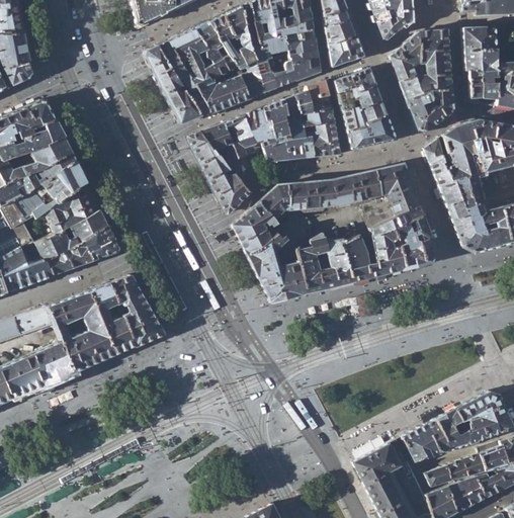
[(0,0),(0,31),(24,32),(17,0),(0,0)]
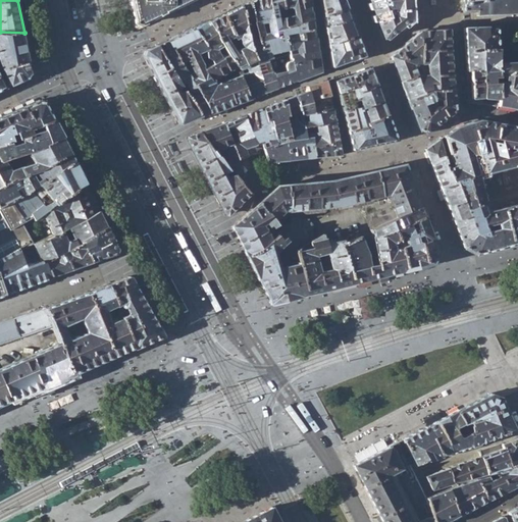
[(134,0),(138,23),(142,27),(197,0),(134,0)]
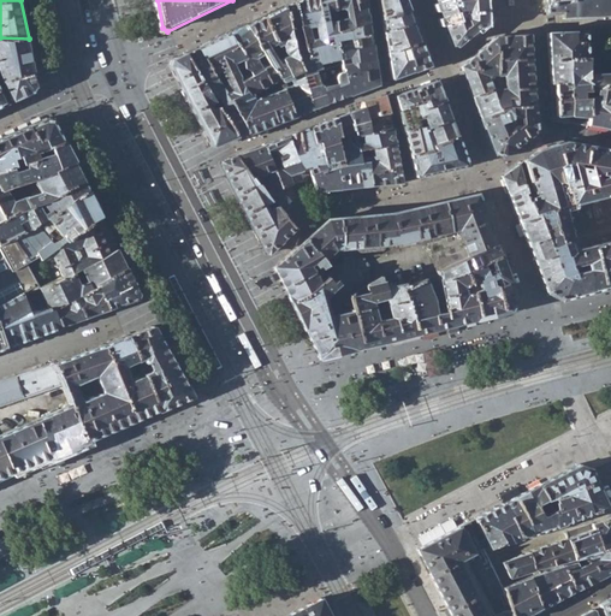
[(218,17),(249,5),(247,0),(237,0),(214,10),(218,17)]
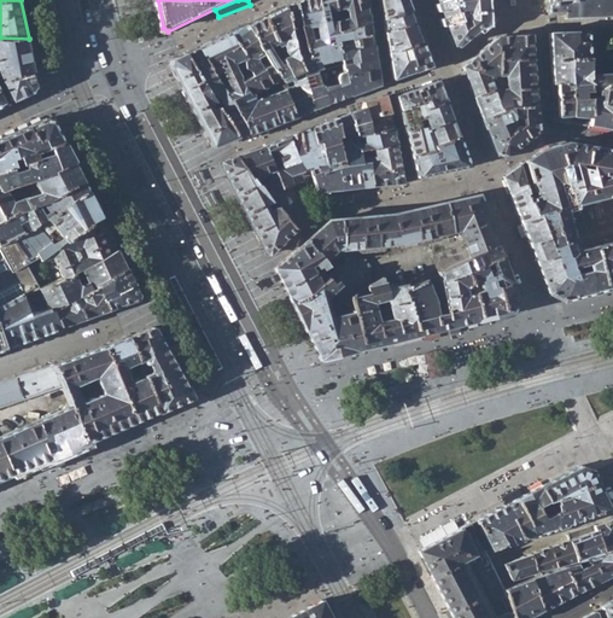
[(321,0),(299,0),(298,1),(307,46),(315,58),(317,63),(320,68),(323,66),(322,62),(342,58),(340,51),(339,39),(333,39),(332,34),(327,34),(323,19),(321,0)]
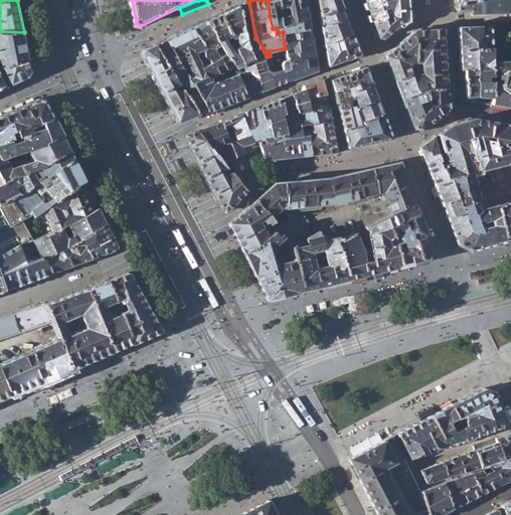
[(268,0),(270,16),(273,28),(277,28),(278,32),(283,32),(284,42),(315,38),(311,15),(283,24),(282,15),(275,16),(274,8),(281,7),(279,0),(268,0)]
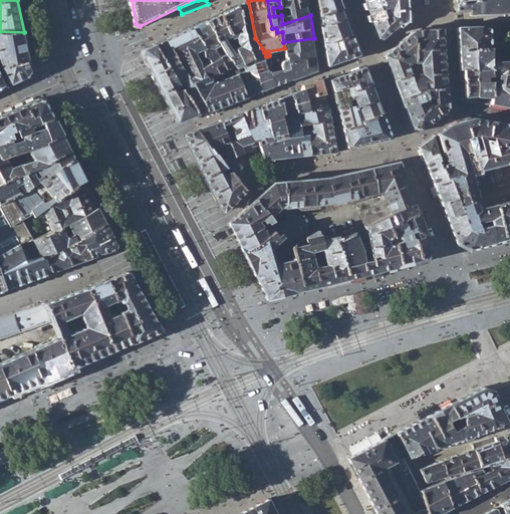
[(278,0),(280,7),(281,15),(282,24),(310,15),(307,0),(278,0)]
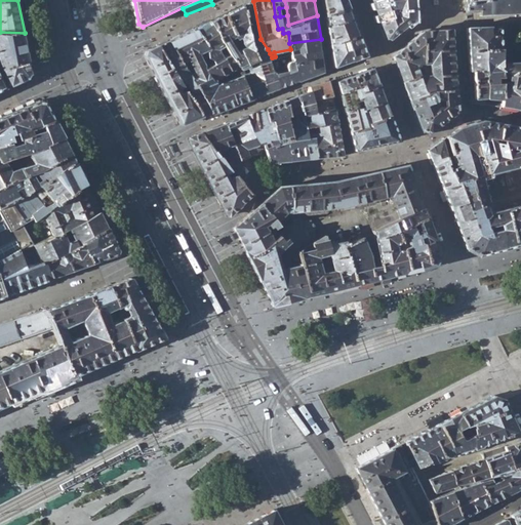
[(326,0),(329,16),(351,8),(347,0),(326,0)]
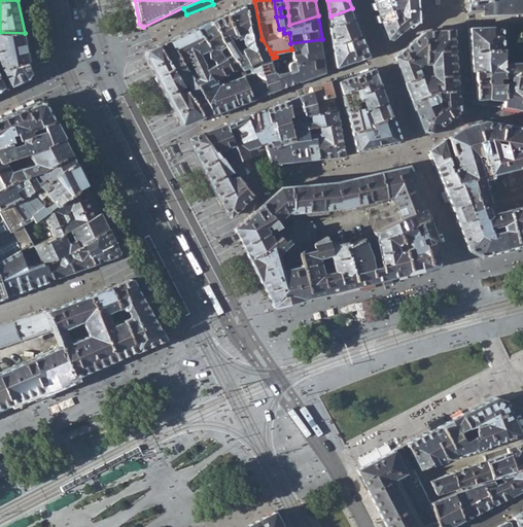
[(416,0),(376,0),(390,37),(393,38),(417,20),(416,0)]
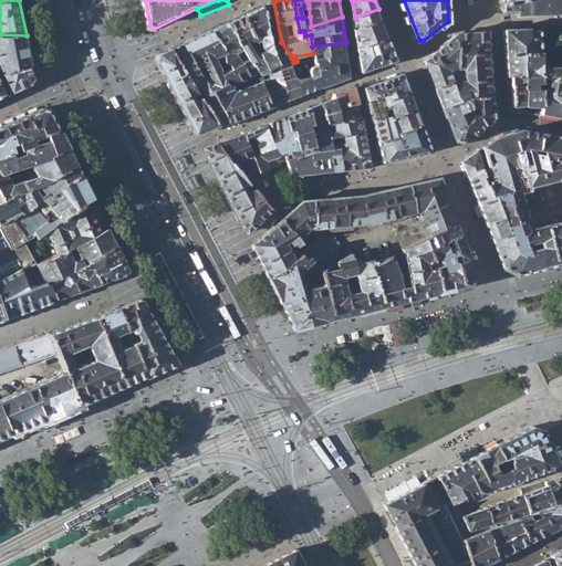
[(561,0),(505,0),(505,2),(506,2),(507,8),(506,8),(506,12),(507,12),(522,11),(522,17),(561,13),(561,0)]
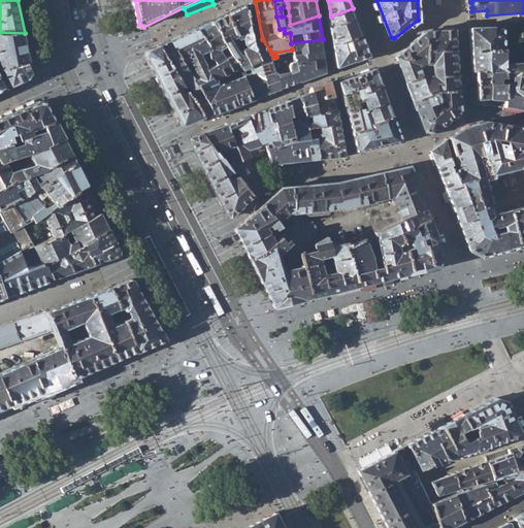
[(255,1),(247,5),(253,39),(257,53),(269,50),(262,39),(255,1)]
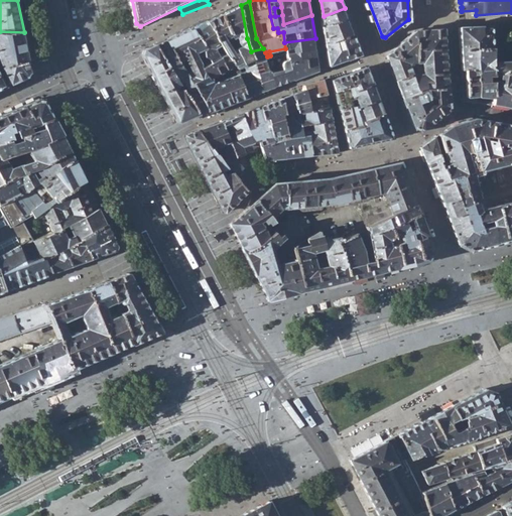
[(241,5),(223,14),(245,62),(254,58),(251,51),(247,38),(241,5)]
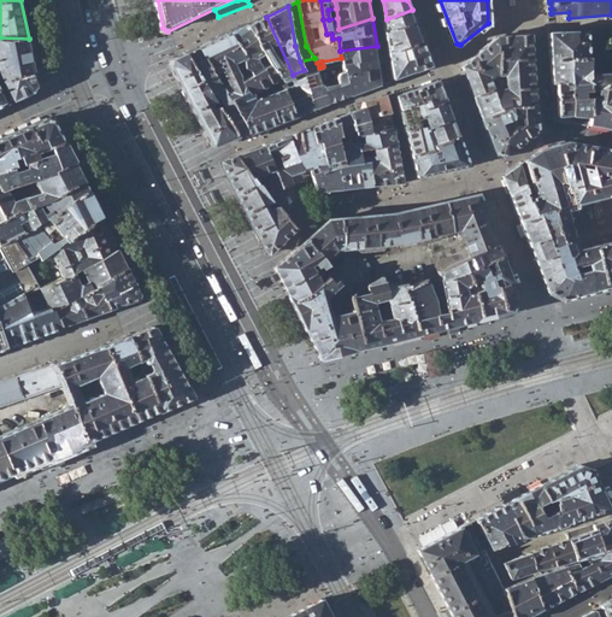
[(387,19),(392,52),(423,41),(412,10),(387,19)]
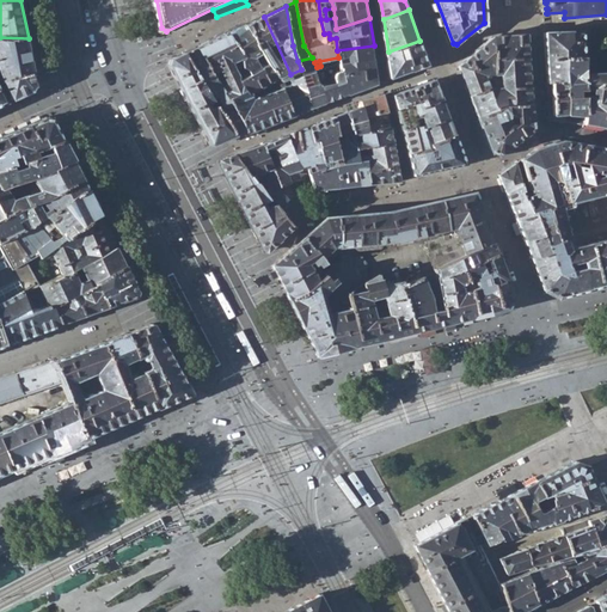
[(264,17),(247,24),(264,53),(270,62),(280,79),(288,75),(290,74),(264,17)]
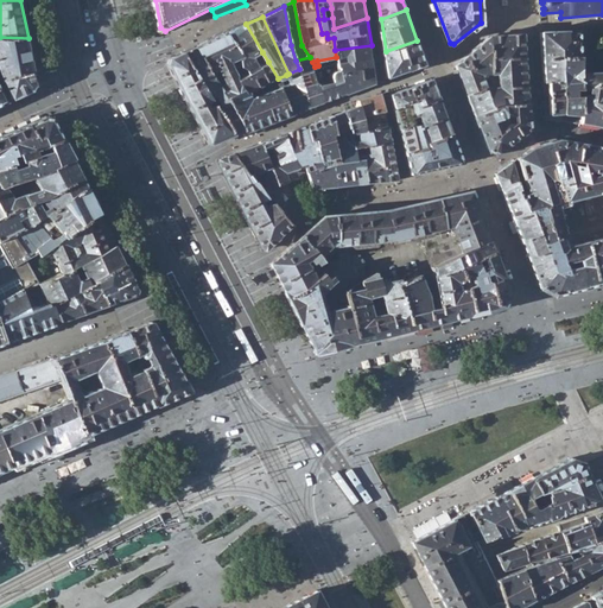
[(246,24),(230,32),(245,55),(241,64),(247,68),(248,71),(258,88),(278,78),(268,62),(260,67),(255,57),(262,52),(246,24)]
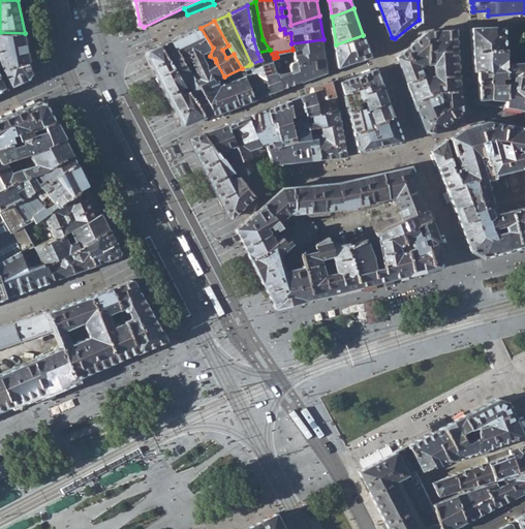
[(474,28),(475,53),(507,52),(507,50),(518,49),(517,26),(514,26),(506,27),(497,28),(497,27),(474,28)]
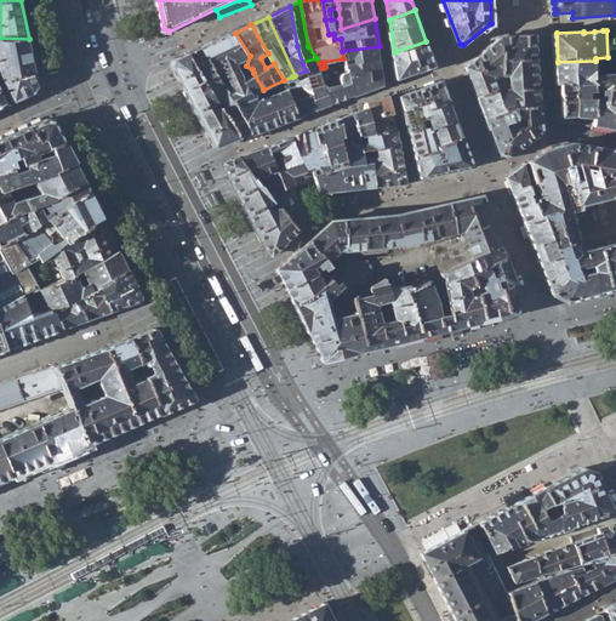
[(235,33),(204,47),(217,72),(222,69),(232,90),(227,92),(229,96),(249,91),(243,80),(243,75),(237,62),(250,56),(235,33)]
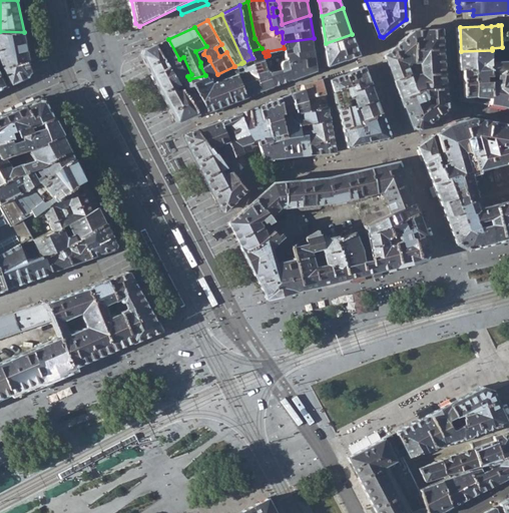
[(443,30),(416,31),(418,63),(420,62),(421,72),(415,73),(410,73),(410,75),(416,90),(424,90),(424,86),(431,85),(431,90),(447,88),(443,30)]
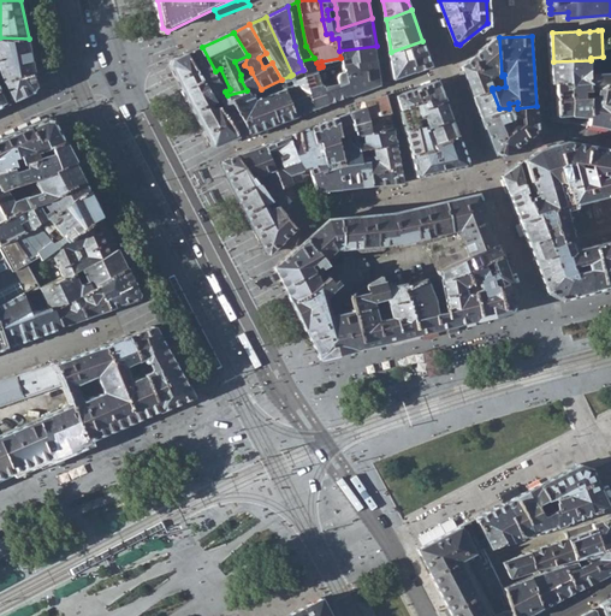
[(0,65),(6,81),(37,73),(29,39),(0,37),(0,65)]
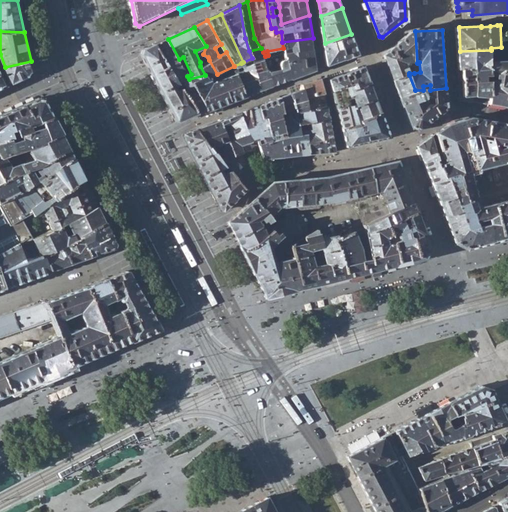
[(386,55),(396,81),(409,75),(409,73),(405,63),(407,63),(407,64),(408,64),(409,64),(410,64),(410,63),(414,63),(417,63),(415,31),(386,55)]
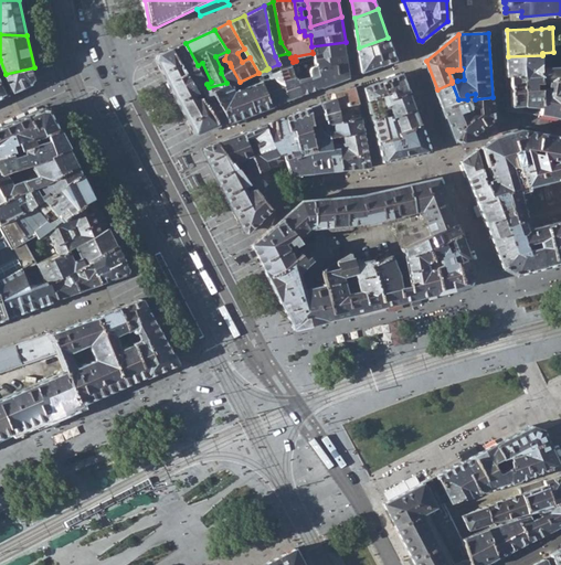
[(397,60),(388,38),(359,48),(363,73),(397,60)]
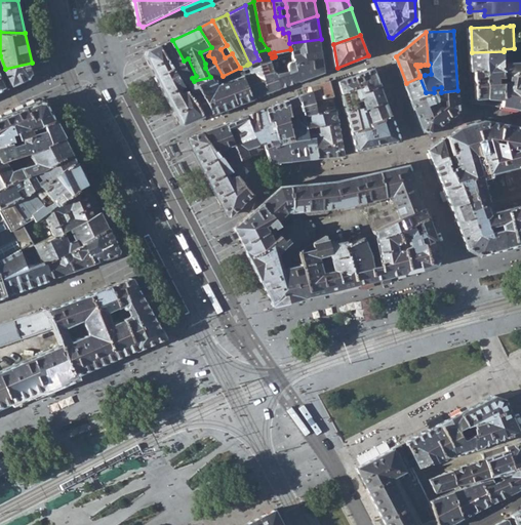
[(326,72),(321,39),(289,43),(290,49),(297,48),(298,52),(291,53),(291,57),(293,56),(297,71),(299,81),(326,72)]
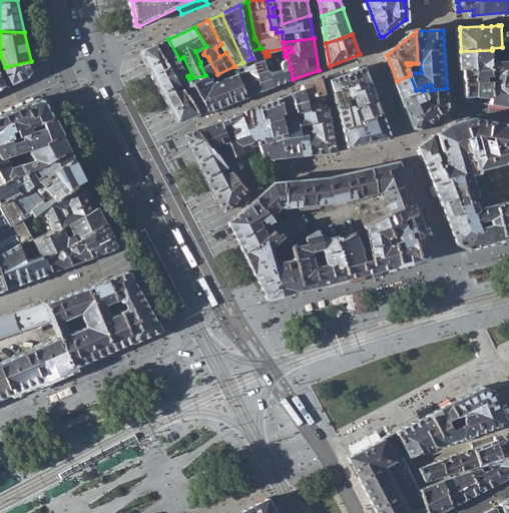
[(168,39),(157,44),(181,83),(185,81),(190,90),(186,92),(200,114),(209,111),(189,79),(187,76),(179,59),(168,39)]
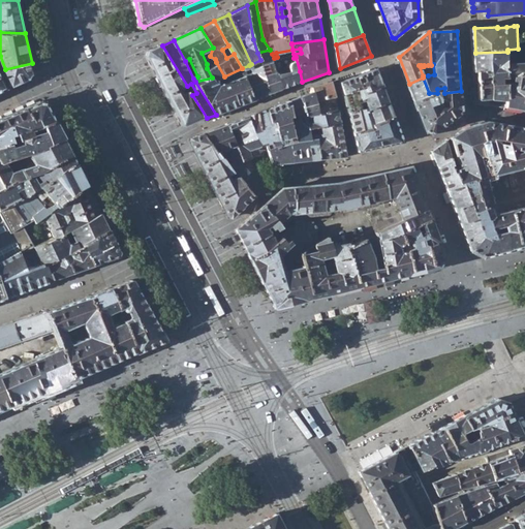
[(187,125),(207,118),(192,95),(187,86),(162,45),(151,52),(149,56),(184,124),(187,125)]
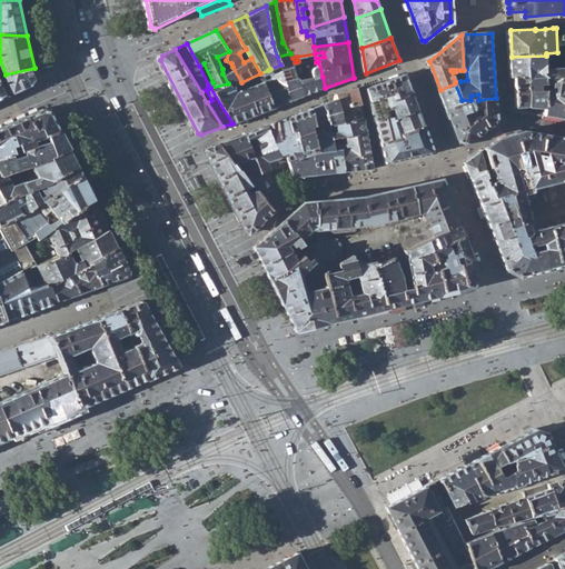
[(512,57),(513,77),(528,76),(547,76),(547,69),(546,58),(557,57),(557,52),(546,53),(546,56),(512,57)]
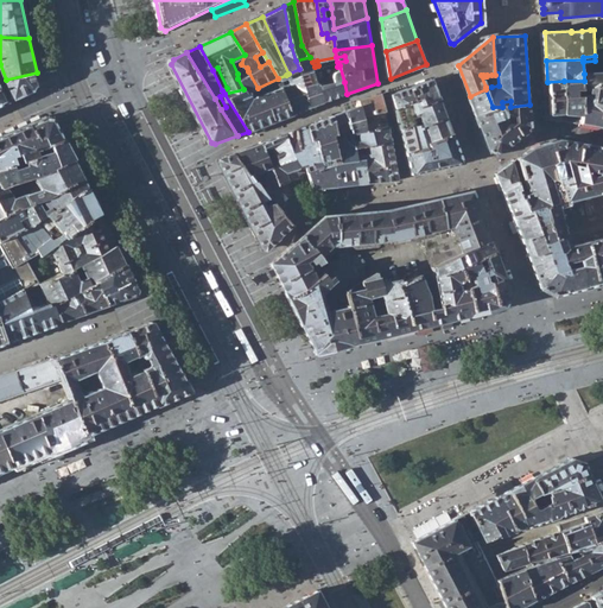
[(325,102),(322,89),(318,81),(312,83),(309,71),(316,69),(315,67),(312,62),(310,57),(296,61),(299,69),(313,107),(325,102)]
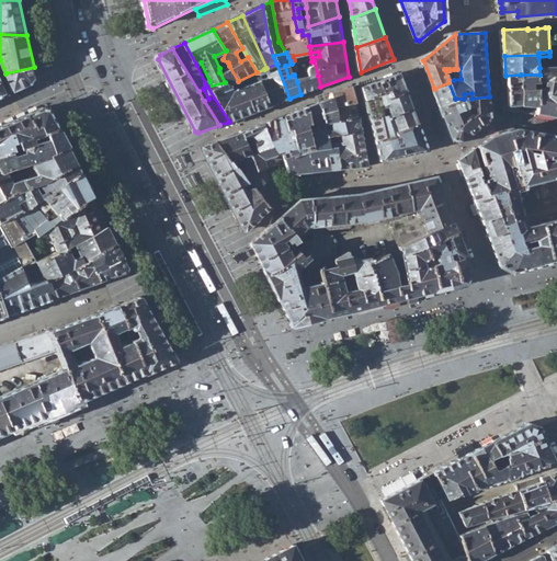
[(297,82),(300,94),(320,87),(318,76),(314,60),(311,61),(311,57),(292,64),(294,75),(297,82)]
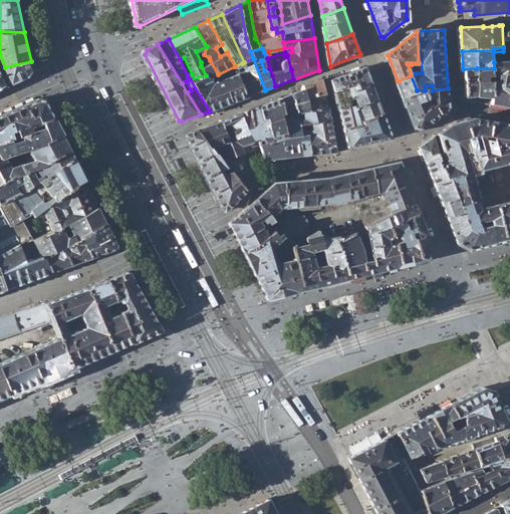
[(248,96),(265,90),(253,58),(244,62),(242,63),(244,68),(243,70),(238,73),(248,96)]
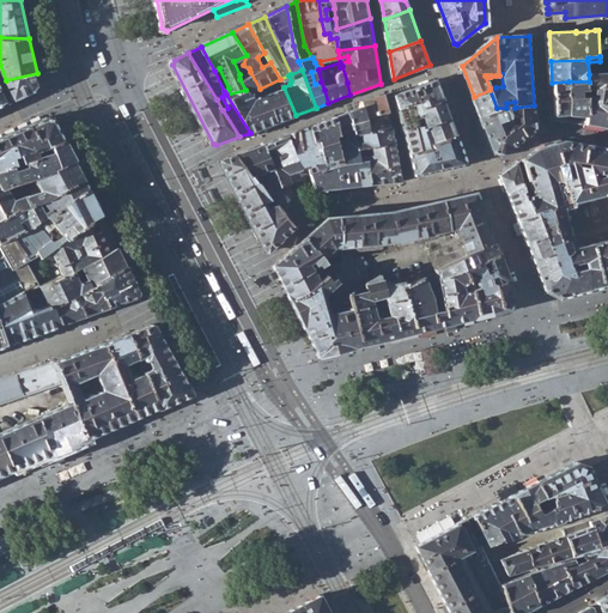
[(321,82),(318,70),(311,72),(315,84),(321,82)]
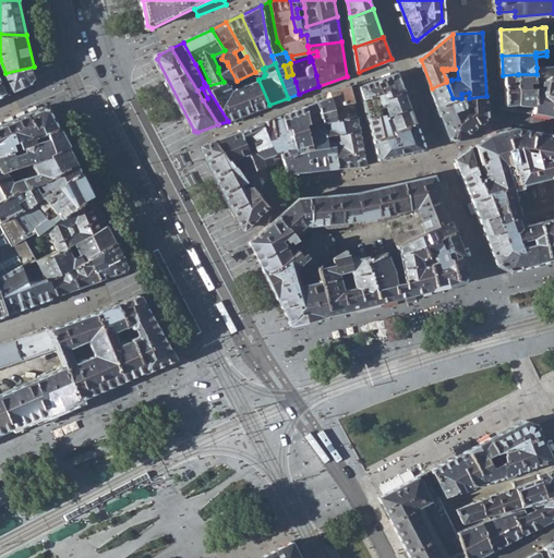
[(218,72),(224,82),(227,86),(237,81),(228,65),(218,72)]
